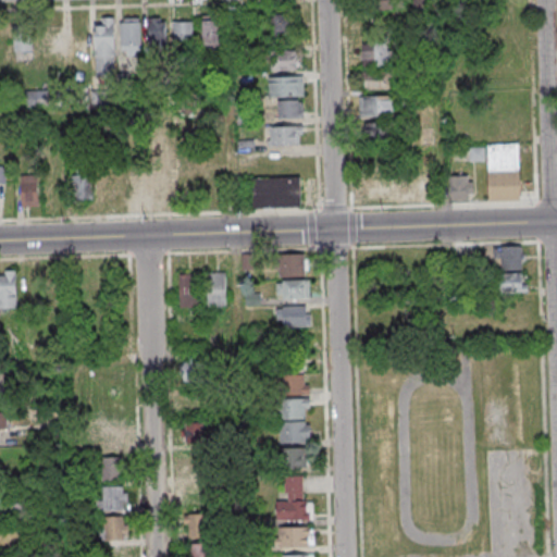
[(366,0),(366,11),(392,11),(392,0),(366,0)]
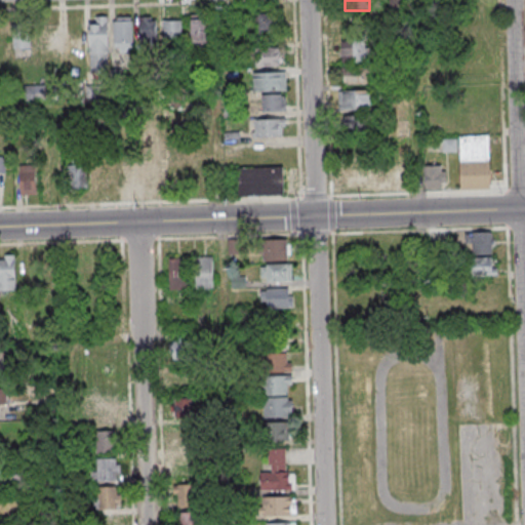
[(281,15),(256,11),(253,31),(277,35),(281,15)]
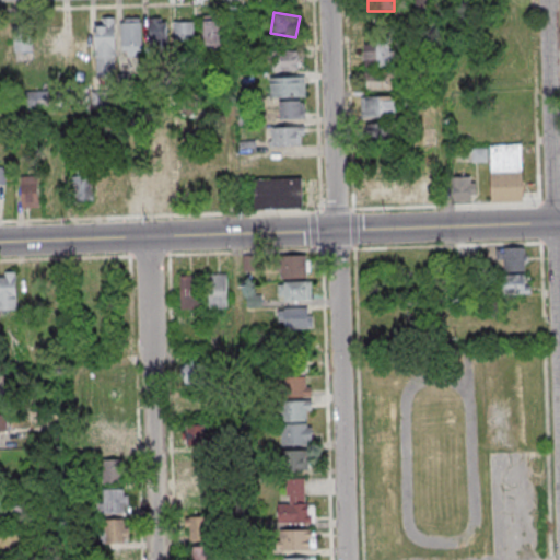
[(115,18),(116,56),(115,56),(116,76),(98,77),(97,56),(96,56),(95,25),(104,25),(104,18),(115,18)]
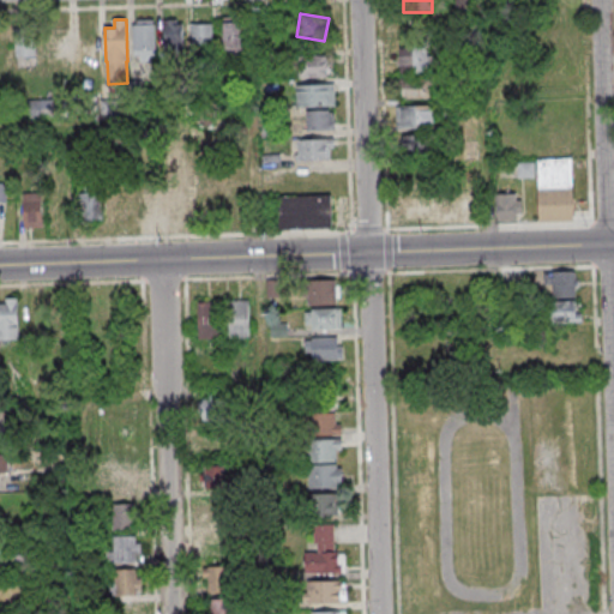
[(133,60),(155,60),(155,19),(133,19),(133,60)]
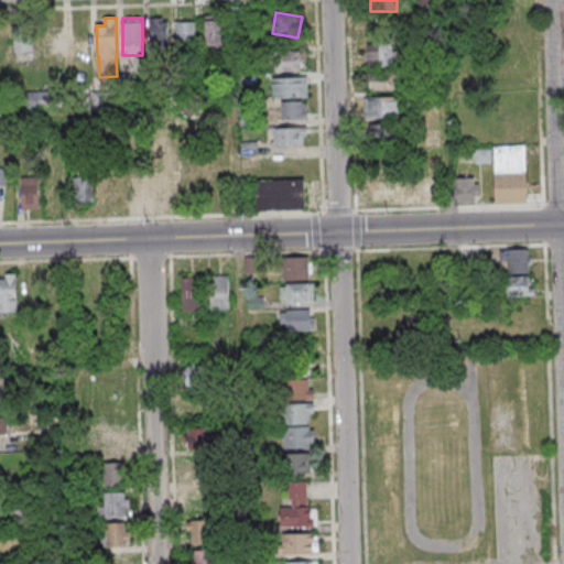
[(224,18),(204,18),(204,54),(224,54),(224,18)]
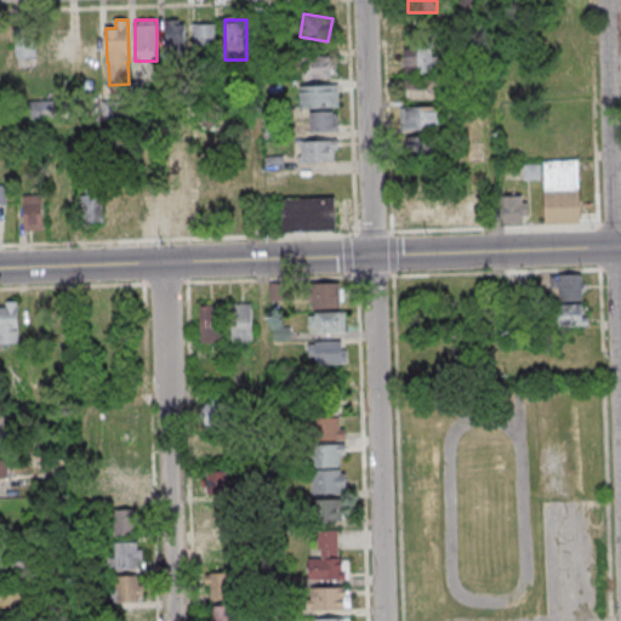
[(186,21),(187,55),(166,55),(165,21),(186,21)]
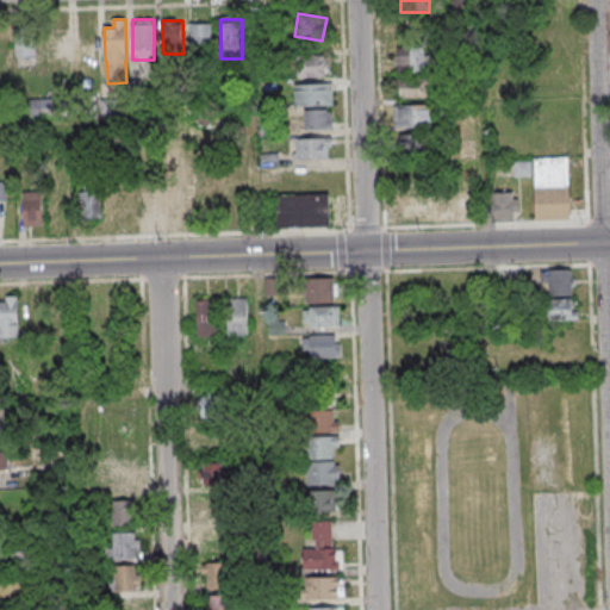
[(36,22),(36,55),(16,56),(16,23),(36,22)]
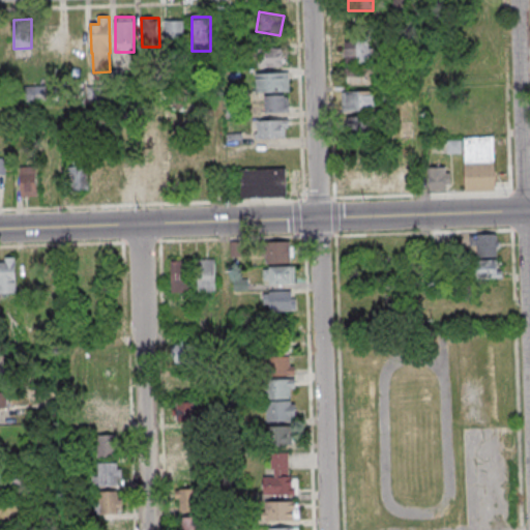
[(184,20),(166,20),(166,42),(184,42),(184,20)]
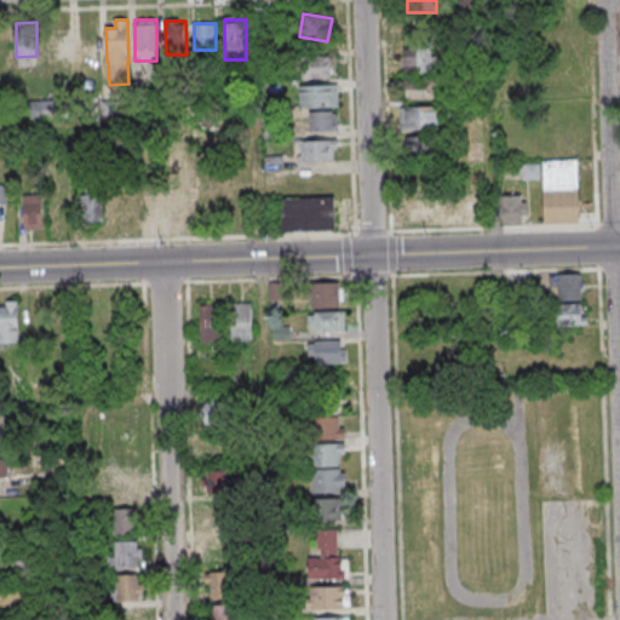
[(402,73),(423,73),(423,50),(402,50),(402,73)]
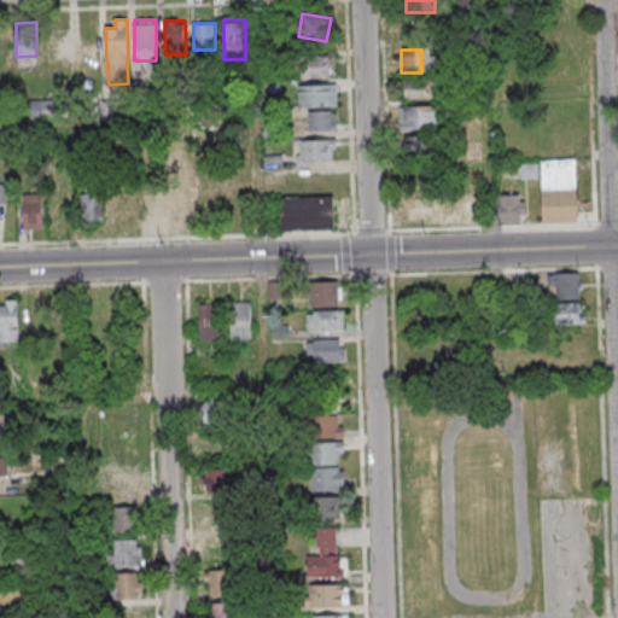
[(328,79),(328,56),(301,56),(301,79),(328,79)]
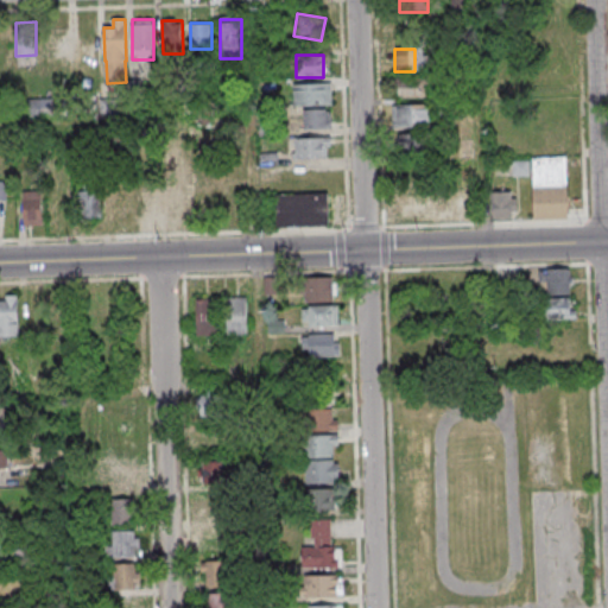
[(398,99),(428,99),(428,81),(398,81),(398,99)]
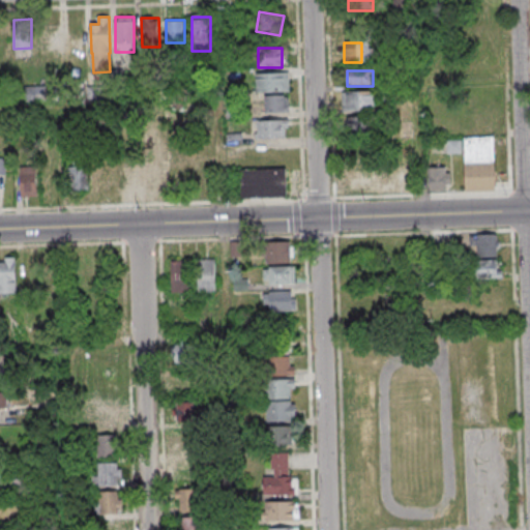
[(256,74),(256,92),(287,92),(287,74),(256,74)]
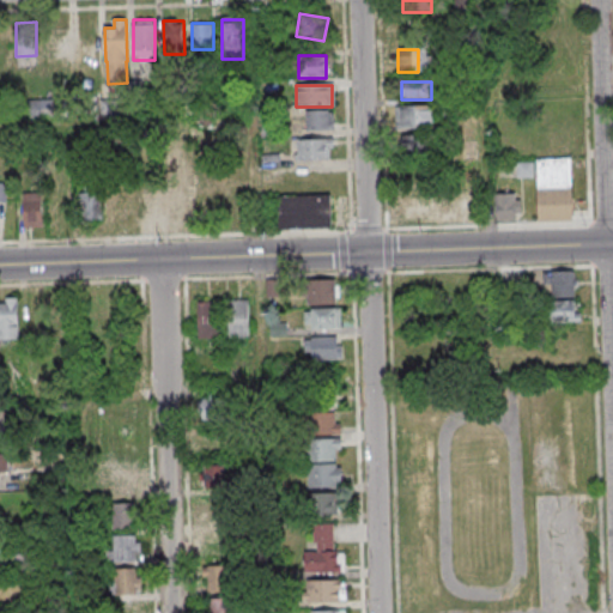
[(395,107),(395,129),(434,129),(434,107),(395,107)]
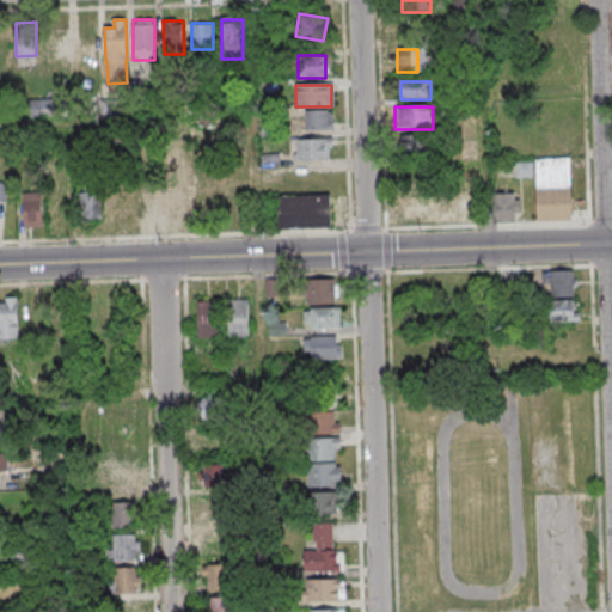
[(306,130),(331,130),(331,109),(306,109),(306,130)]
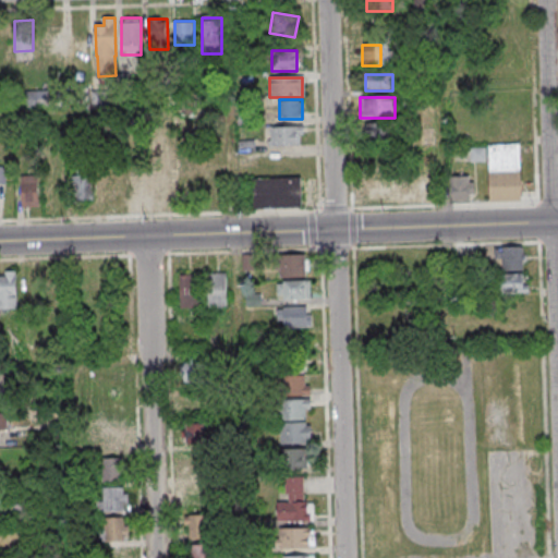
[(390,146),(390,123),(366,123),(366,146),(390,146)]
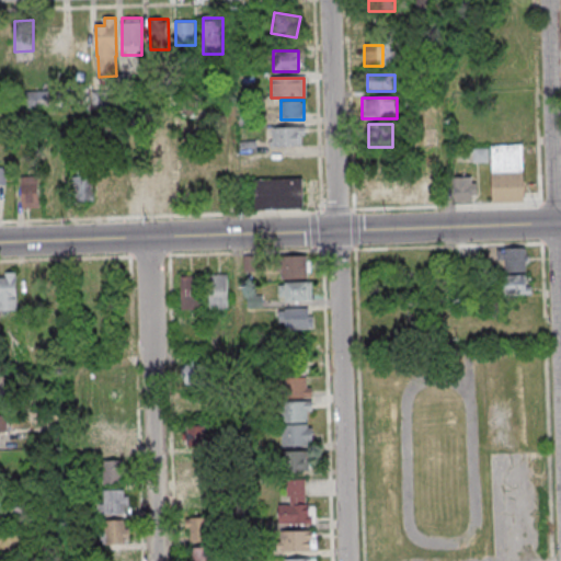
[(305,147),(305,127),(271,127),(271,147),(305,147)]
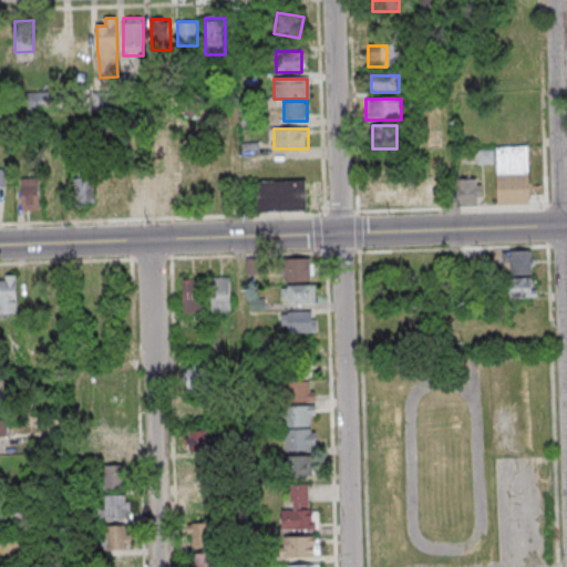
[(529,146),(497,146),(497,204),(529,204),(529,146)]
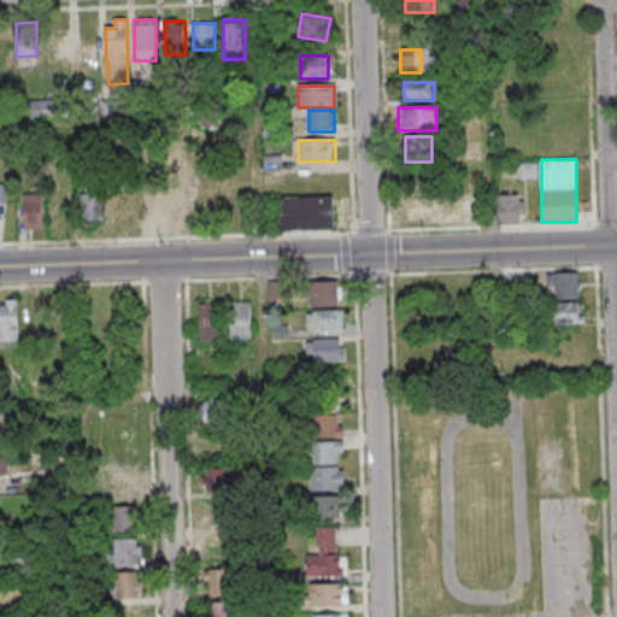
[(80,222),(103,222),(103,193),(80,193),(80,222)]
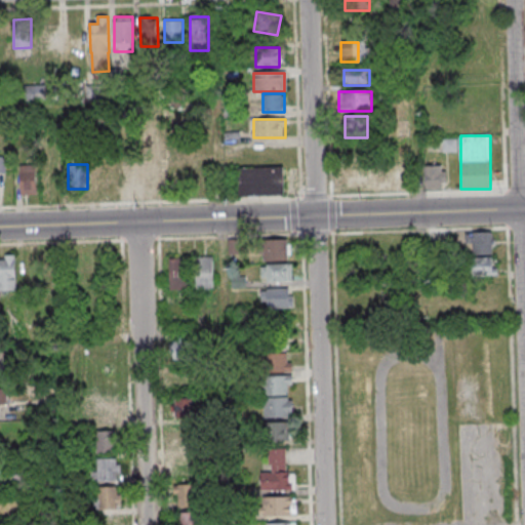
[(423,188),(447,188),(447,165),(423,165),(423,188)]
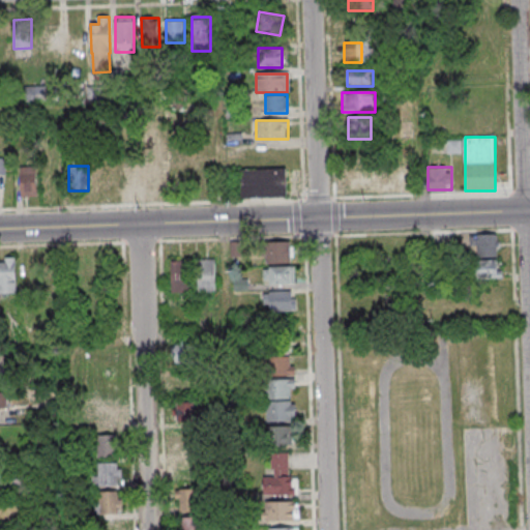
[(37,168),(38,197),(21,197),(20,168),(37,168)]
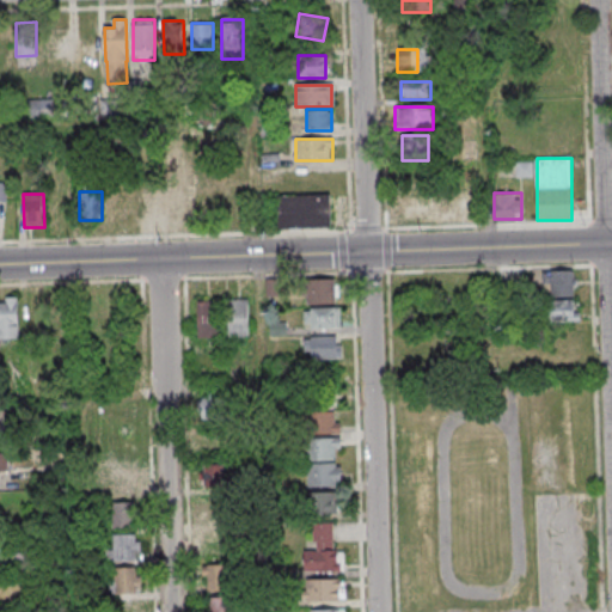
[(279,196),(330,195),(331,228),(279,230),(279,196)]
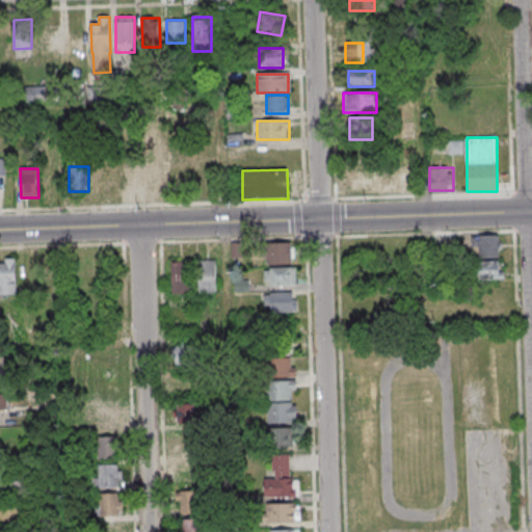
[(503,260),(500,260),(499,234),(479,235),(480,260),(475,260),(476,281),(504,280),(503,260)]
